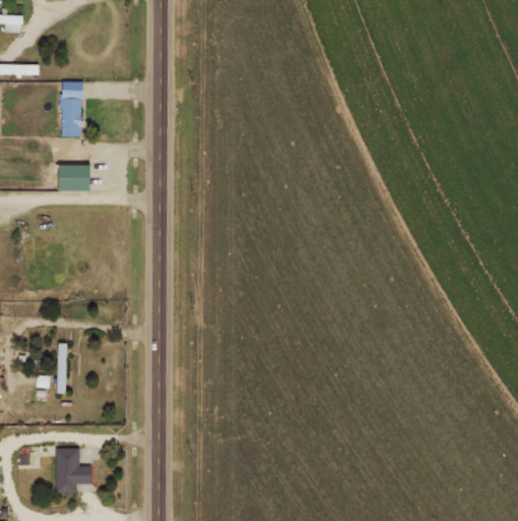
[(21,14),(0,14),(0,16),(0,23),(5,23),(5,32),(21,32),(21,14)]
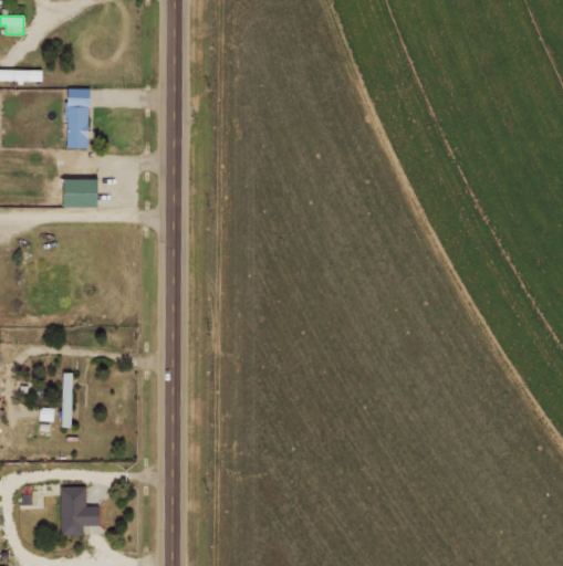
[(0,73),(0,81),(41,82),(41,70),(0,70),(0,73)]
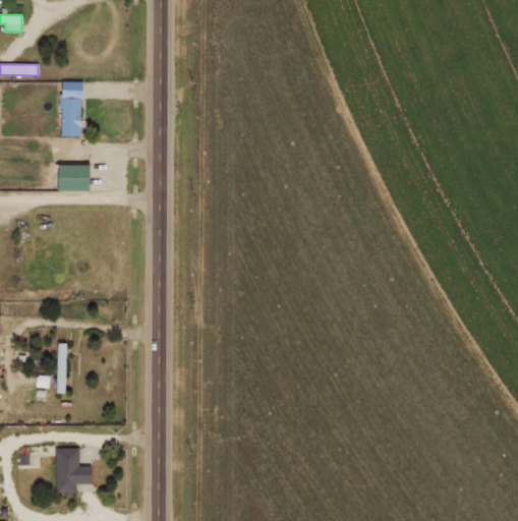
[(60,136),(80,136),(81,81),(62,81),(60,136)]
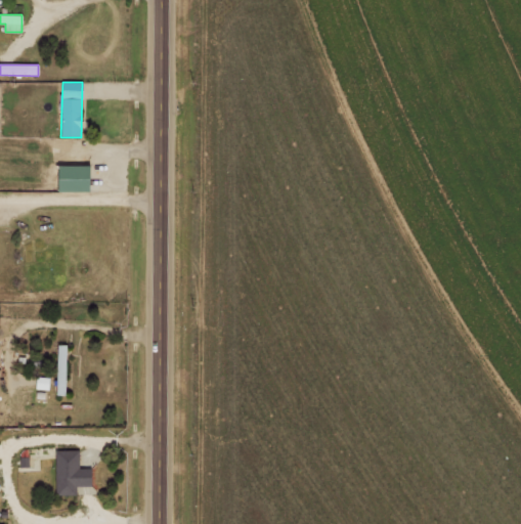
[(88,192),(89,166),(56,166),(56,191),(88,192)]
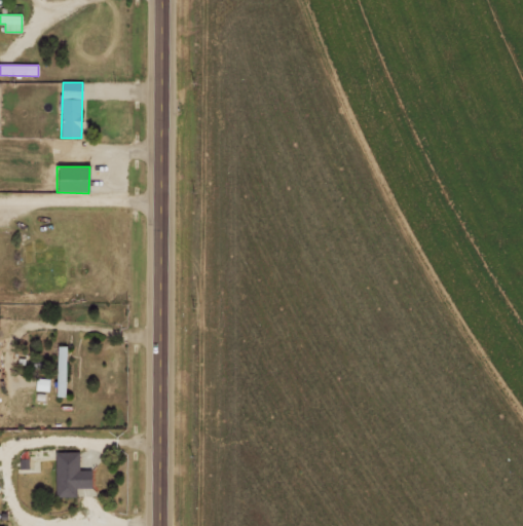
[(68,346),(59,345),(58,397),(67,397),(68,346)]
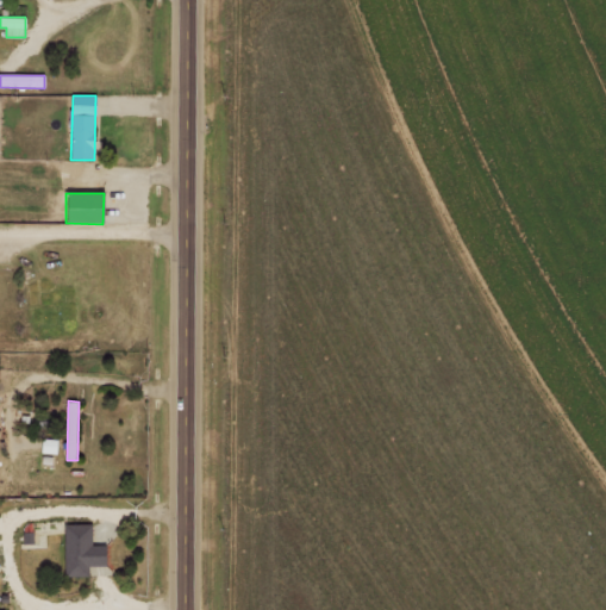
[(44,453),(58,453),(58,440),(45,439),(44,453)]
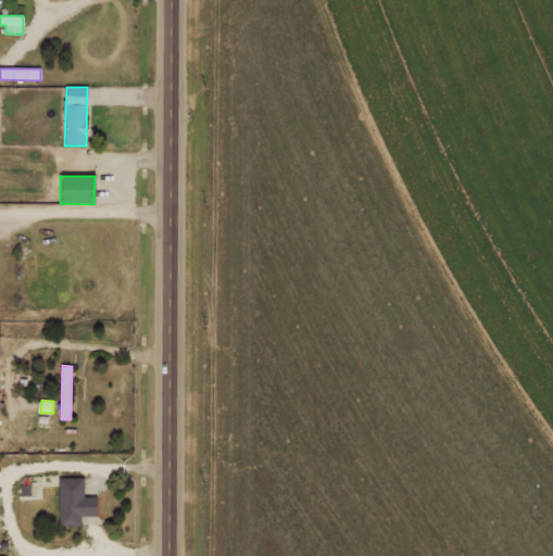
[(59,478),(85,477),(85,496),(97,496),(97,514),(82,514),(82,525),(60,526),(59,478)]
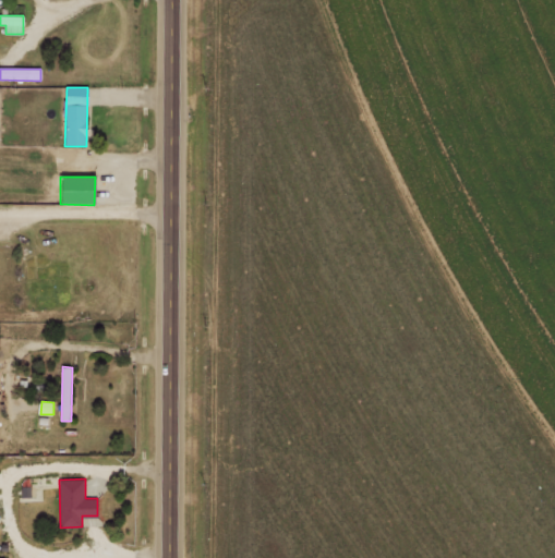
All buildings are outlined.
